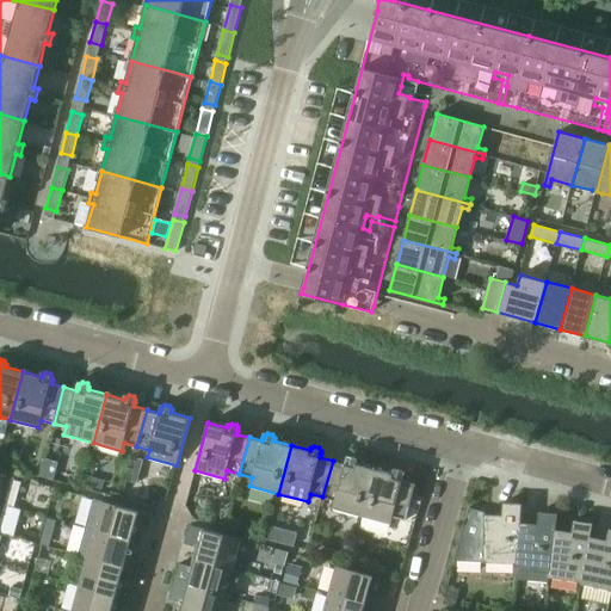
[(333,508),(362,517),(375,468),(357,463),(357,461),(356,457),(351,456),(347,458),(347,461),(346,461),(345,463),(333,461),(322,497),(335,500),(333,508)]
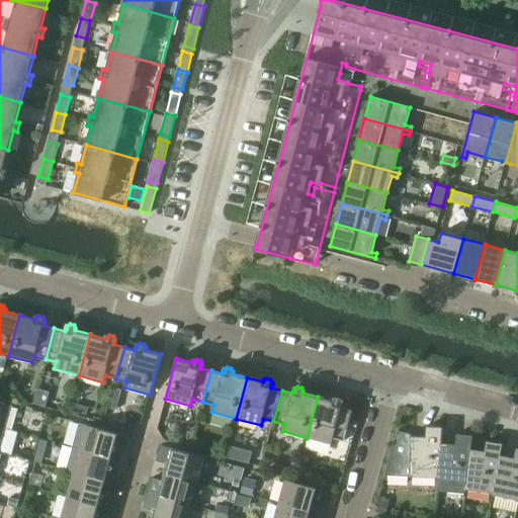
[(318,397),(307,438),(331,444),(333,438),(344,441),(353,410),(342,407),(343,404),(342,404),(342,402),(341,399),(337,398),(334,399),(333,401),(318,397)]
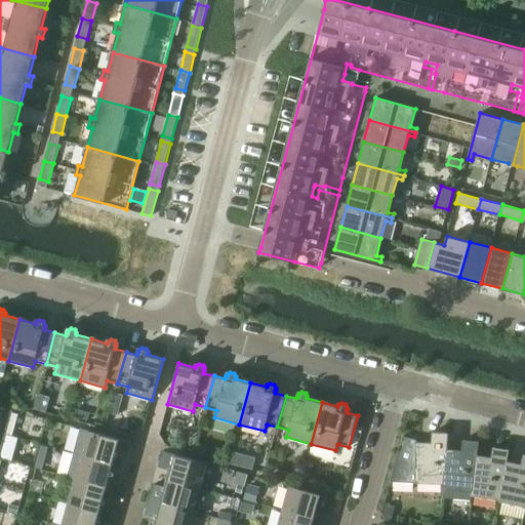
[(112,404),(110,412),(118,414),(120,406),(112,404)]
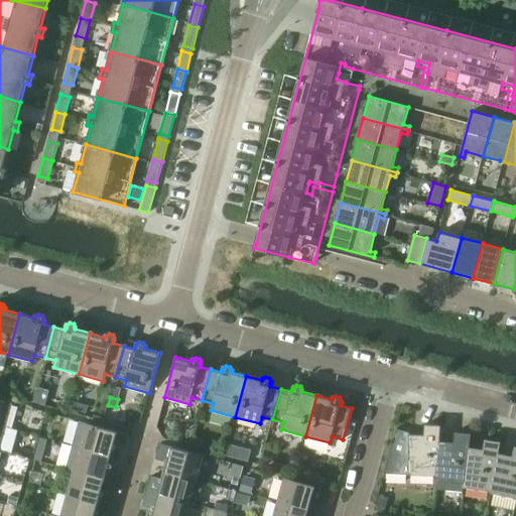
[(0,424),(6,426),(13,402),(0,398),(0,424)]
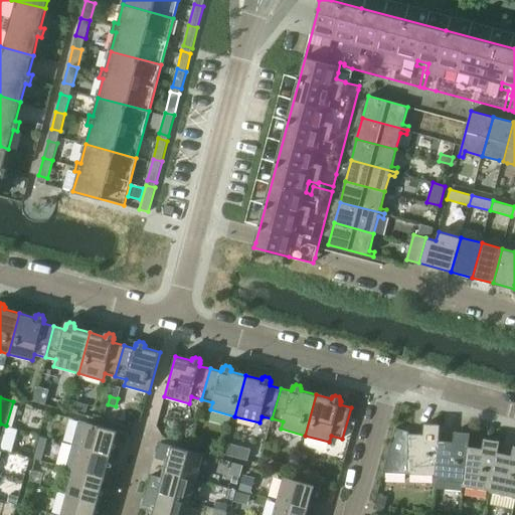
[(78,419),(72,444),(111,455),(115,441),(127,444),(129,434),(78,419)]
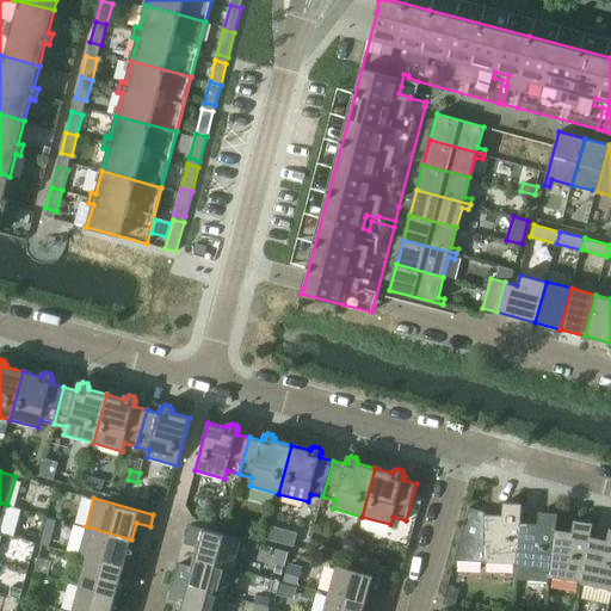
[(470,507),(455,561),(485,562),(518,563),(520,528),(522,528),(522,522),(523,504),(504,503),(503,514),(486,514),(486,512),(485,511),(470,507)]
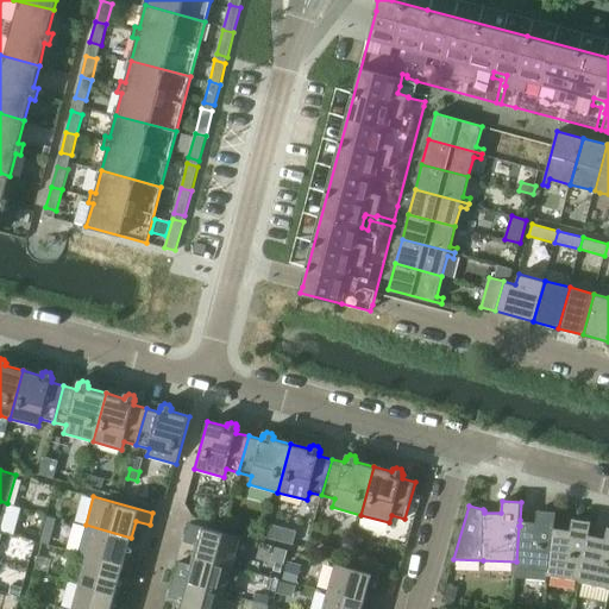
[(547,581),(548,575),(553,533),(554,527),(556,512),(538,509),(537,522),(520,520),(520,526),(519,526),(516,562),(515,577),(547,581)]
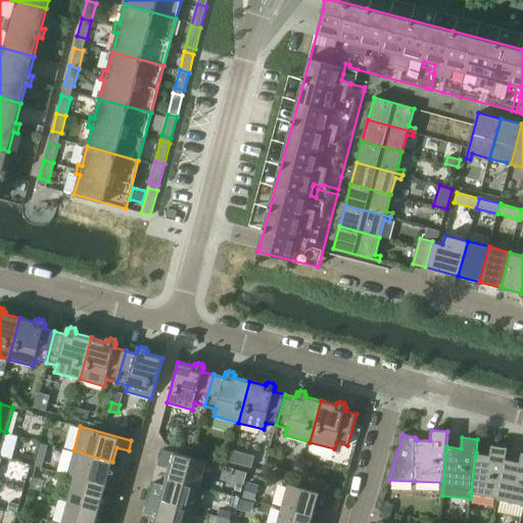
[(41,443),(39,452),(44,453),(47,450),(49,445),(41,443)]
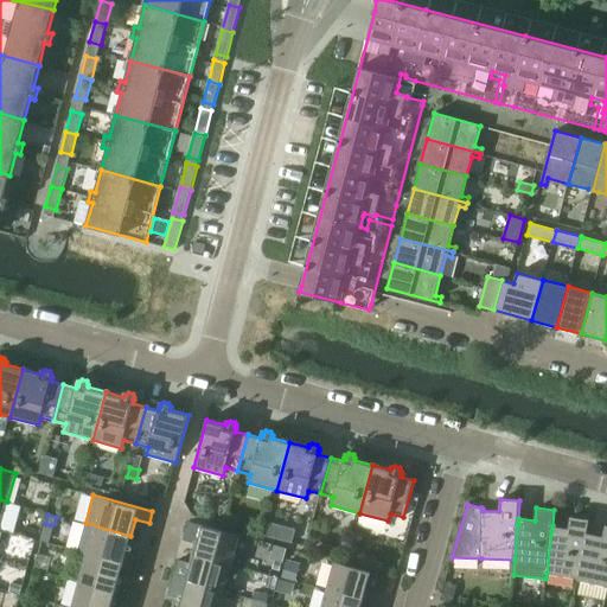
[(551,531),(547,573),(577,577),(576,579),(577,580),(586,538),(587,534),(589,519),(570,517),(569,529),(553,525),(551,531)]
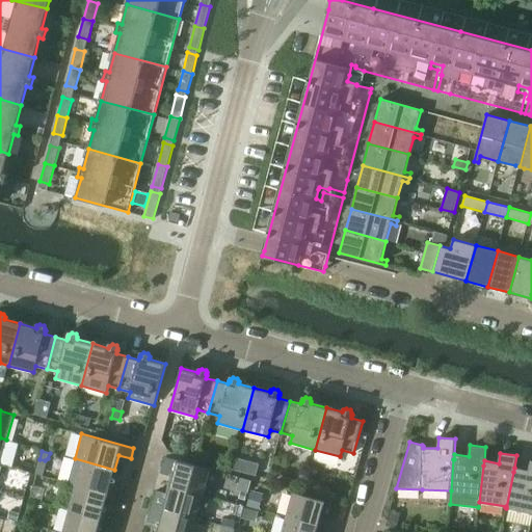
[(173,476),(170,485),(203,494),(210,469),(165,457),(161,473),(173,476)]
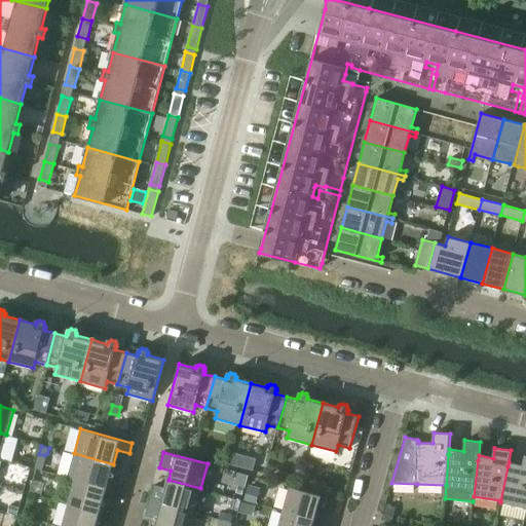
[(67,478),(75,480),(119,491),(121,483),(109,479),(113,464),(74,453),(67,478)]
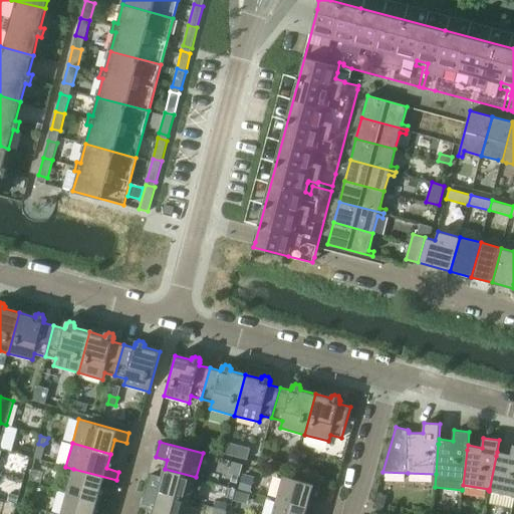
[(492,491),(489,504),(512,509),(513,502),(513,444),(513,445),(511,455),(497,452),(496,456),(489,491),(492,491)]
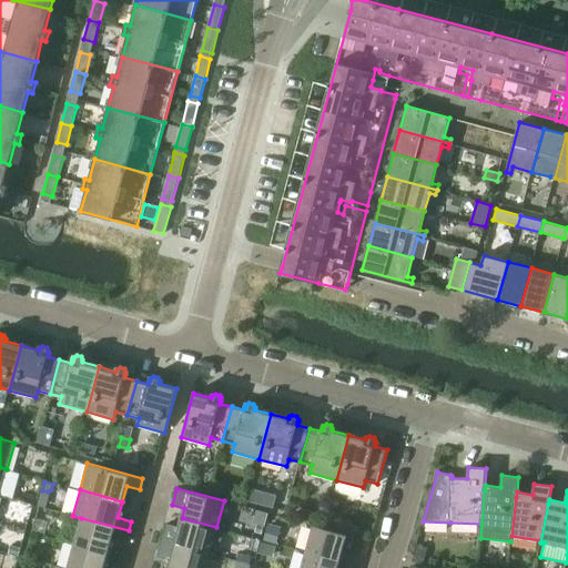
[(257,510),(253,524),(264,526),(269,513),(257,510)]
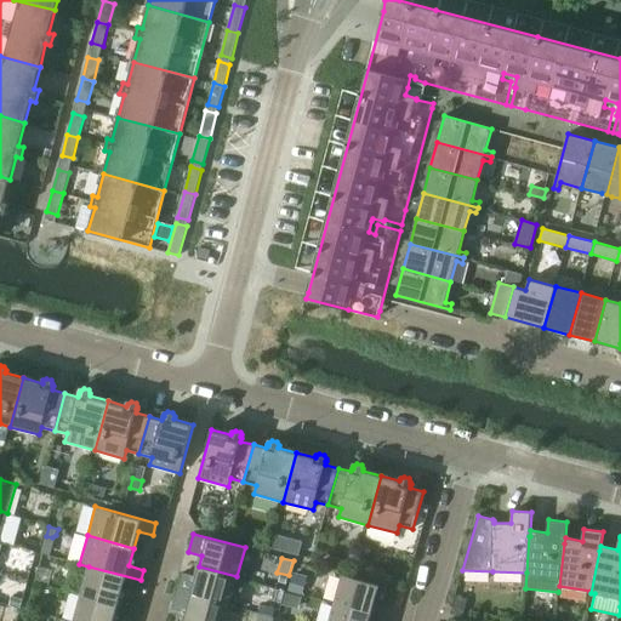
[(89,567),(81,594),(119,604),(124,587),(137,591),(141,580),(89,567)]
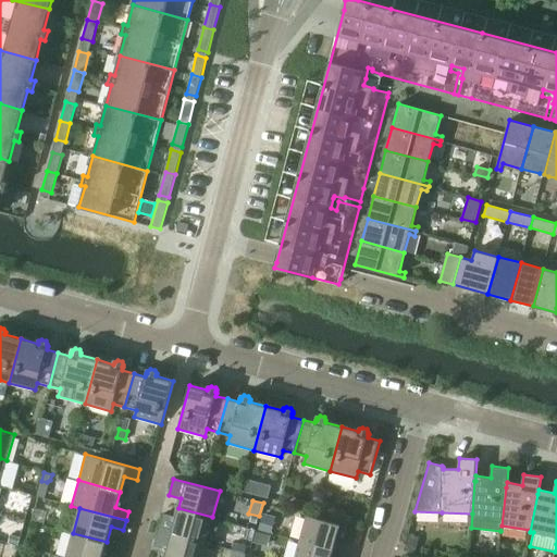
[(163,514),(159,530),(205,542),(213,544),(221,519),(212,517),(178,508),(176,517),(163,514)]
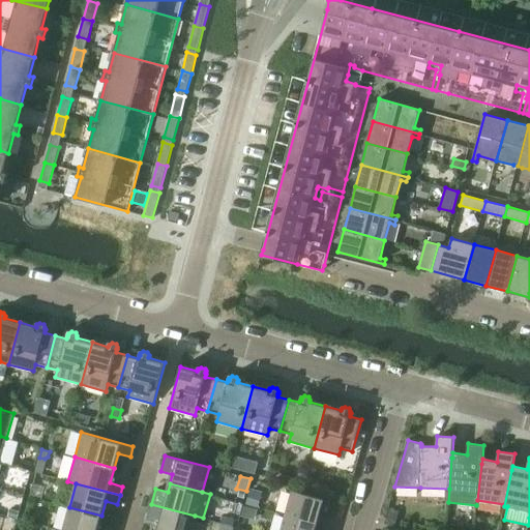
[(251,489),(246,504),(259,507),(263,493),(251,489)]
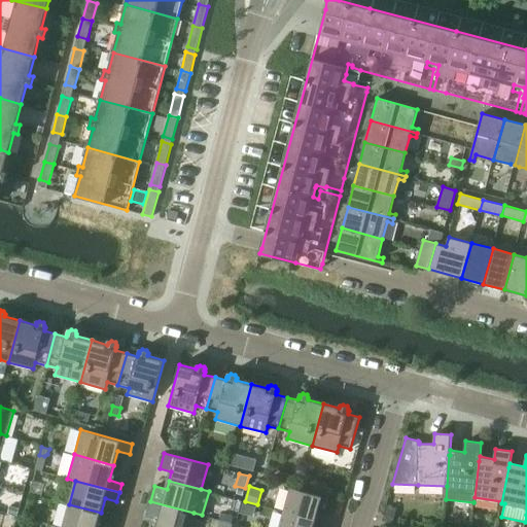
[(290,487),(284,512),(315,521),(318,510),(330,514),(335,499),(290,487)]
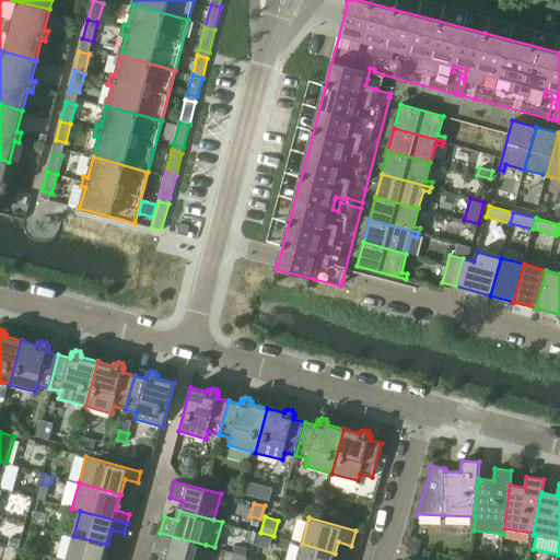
[(168,552),(165,559),(201,559),(206,545),(160,533),(155,549),(168,552)]
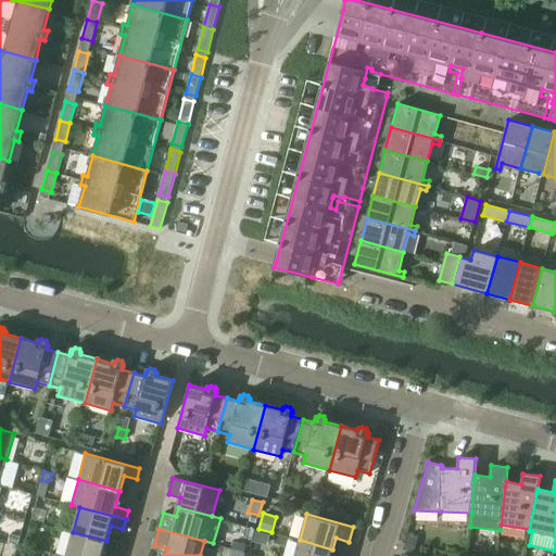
[(257,531),(254,541),(268,545),(270,534),(257,531)]
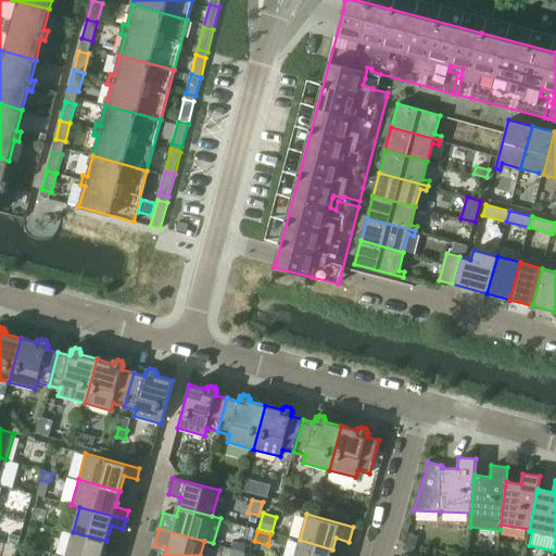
[(73,532),(65,555),(101,555),(106,541),(73,532)]
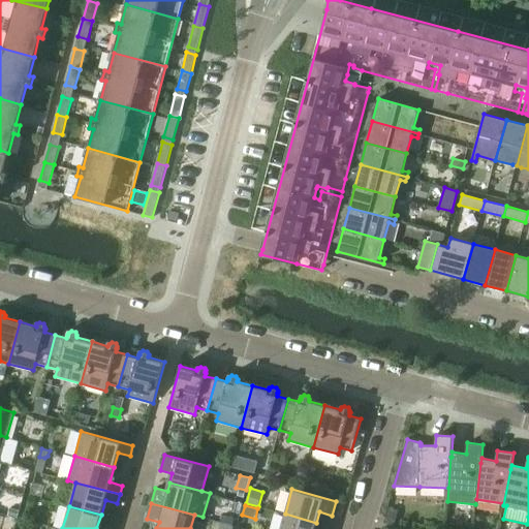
[(384,522),(393,525),(397,510),(389,507),(384,522)]
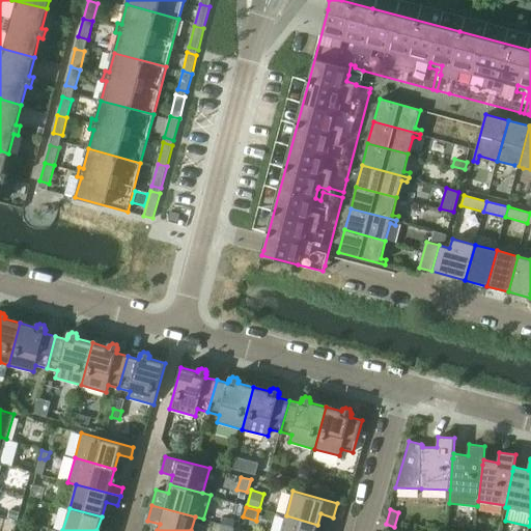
[(286,515),(281,530),(315,530),(317,525),(286,515)]
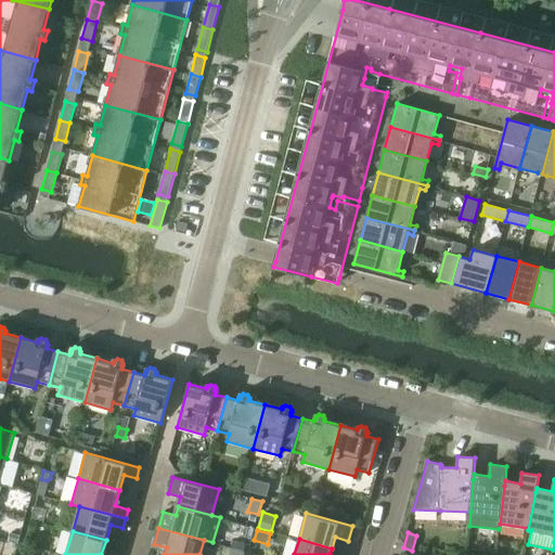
[(234,541),(232,547),(244,551),(246,544),(234,541)]
